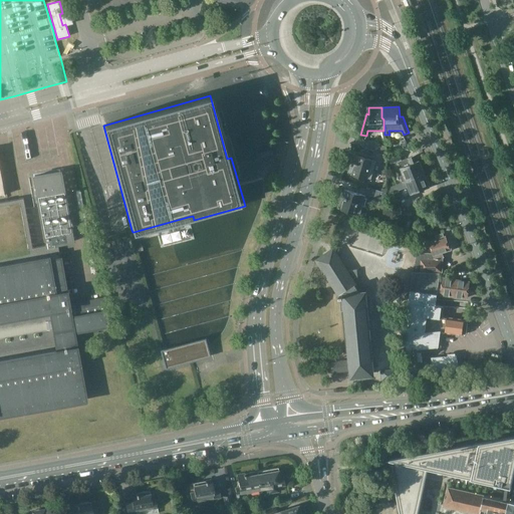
[(364,141),(362,148),(378,153),(378,154),(388,157),(386,147),(364,141)]
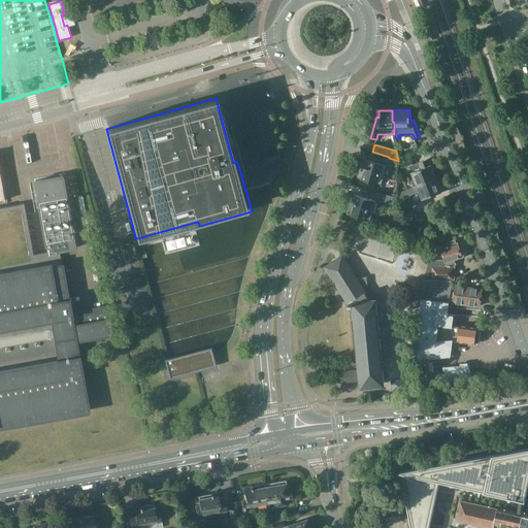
[(386,171),(386,169),(390,170),(392,165),(397,167),(399,161),(398,161),(389,158),(387,166),(364,159),(362,167),(365,168),(361,179),(382,186),(386,171)]
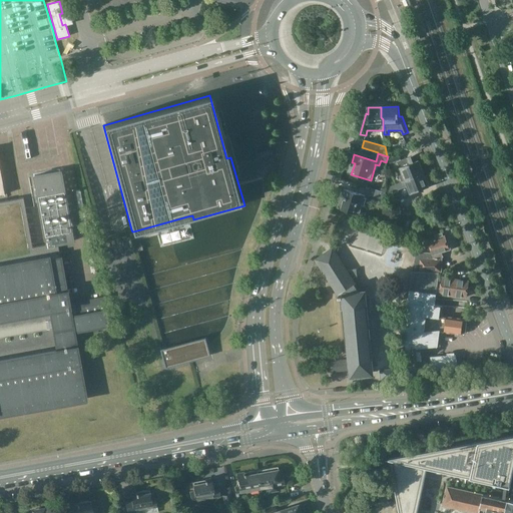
[(391,163),(397,161),(401,160),(398,153),(388,156),(390,162),(391,163)]
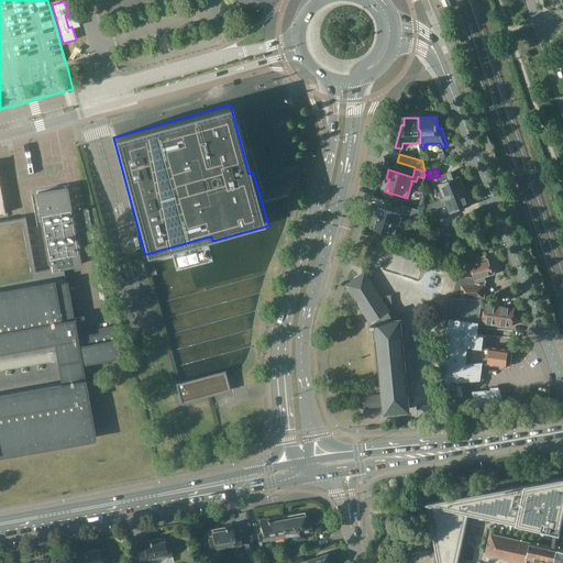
[(439,201),(464,191),(462,185),(463,183),(461,179),(459,178),(459,177),(457,177),(455,170),(446,174),(450,181),(433,187),(439,201)]
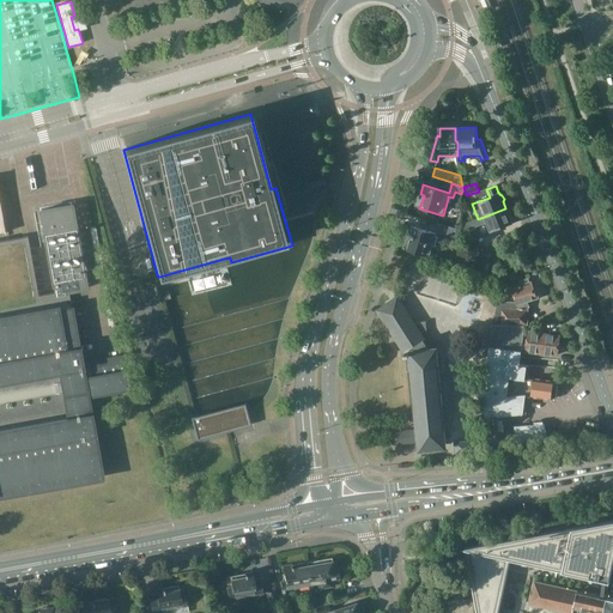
[(72,205),(40,211),(46,242),(47,246),(55,292),(55,295),(68,291),(87,289),(72,205)]
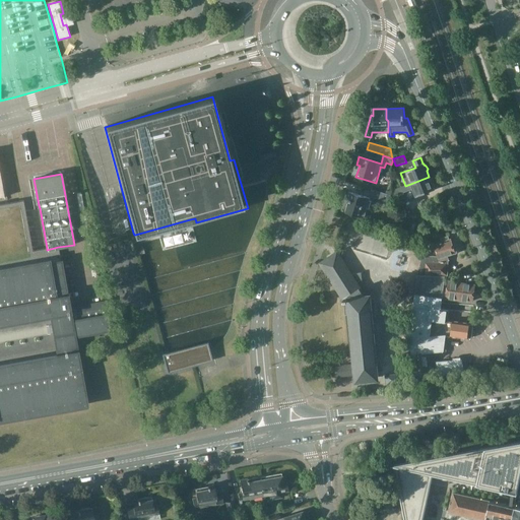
[(394,197),(407,191),(410,199),(434,190),(433,188),(435,187),(433,184),(431,183),(429,177),(405,186),(392,192),(394,197)]
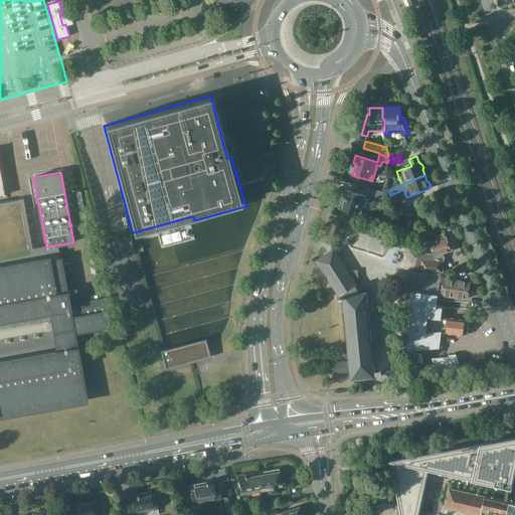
[(166,411),(214,398),(183,286),(170,236),(138,244),(134,232),(133,232),(132,230),(115,234),(107,237),(91,179),(86,180),(98,240),(106,270),(147,416),(159,413),(166,411)]
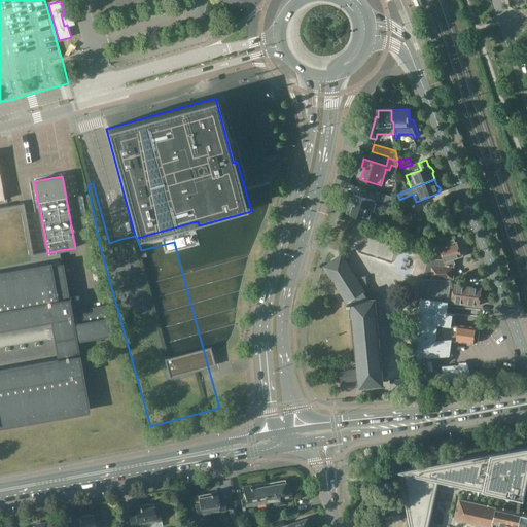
[(380,202),(389,205),(395,207),(397,199),(376,192),(374,201),(353,195),(350,202),(351,203),(351,202),(353,203),(350,215),(370,221),(375,206),(378,207),(380,202)]
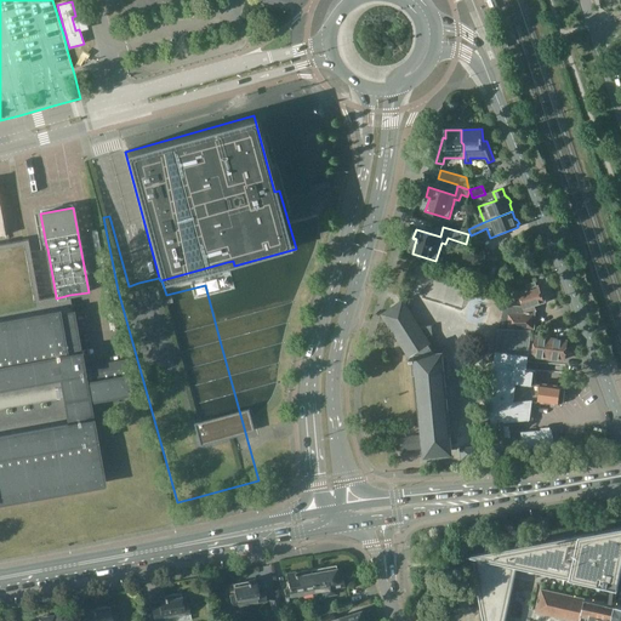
[(0,502),(104,484),(89,402),(132,393),(130,375),(86,383),(83,366),(73,312),(69,295),(56,298),(56,296),(39,300),(28,239),(0,243),(0,502)]
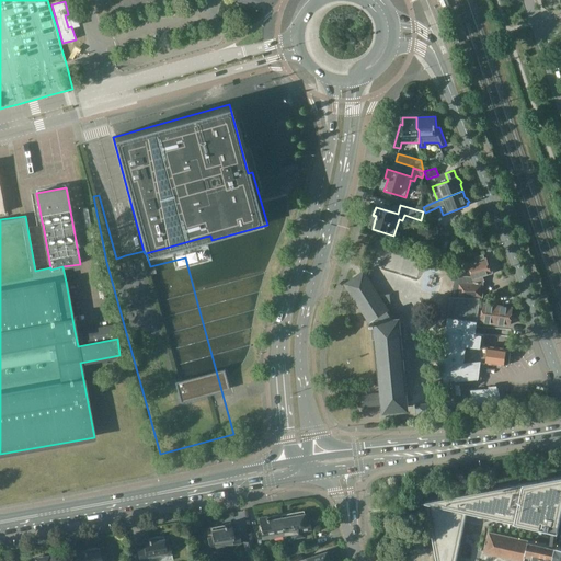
[(432,240),(428,252),(436,254),(441,242),(432,240)]
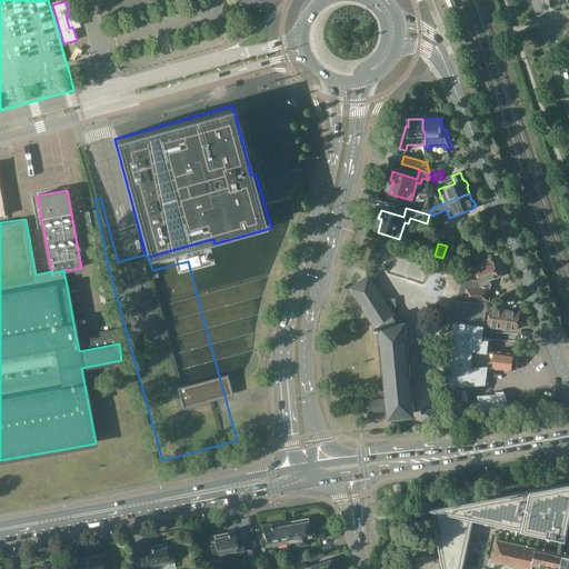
[(471,257),(461,255),(459,261),(469,265),(471,257)]
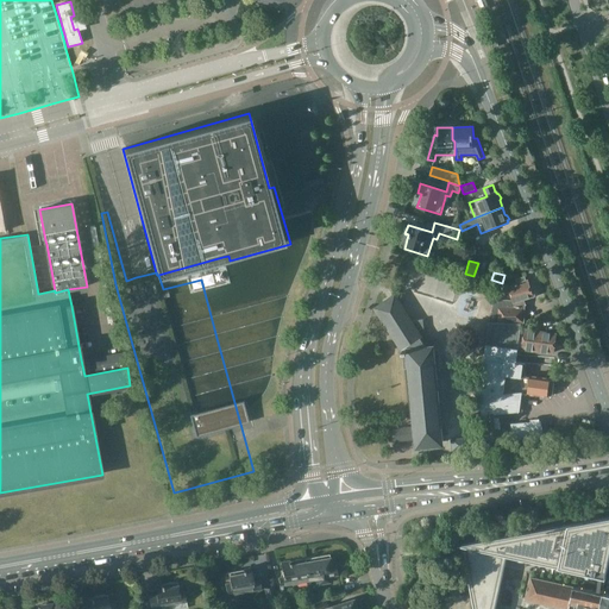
[(489,322),(489,324),(490,324),(521,325),(521,324),(523,324),(525,305),(523,300),(533,296),(531,290),(533,288),(531,283),(528,282),(527,281),(526,281),(525,277),(516,280),(518,284),(509,287),(514,301),(495,300),(489,322)]
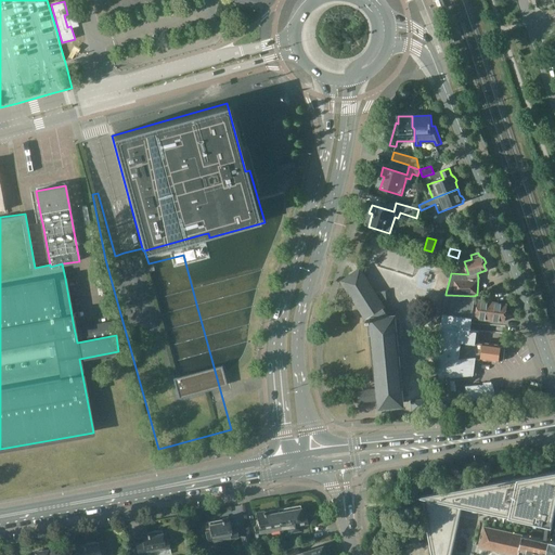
[(430,254),(428,261),(435,263),(437,256),(430,254)]
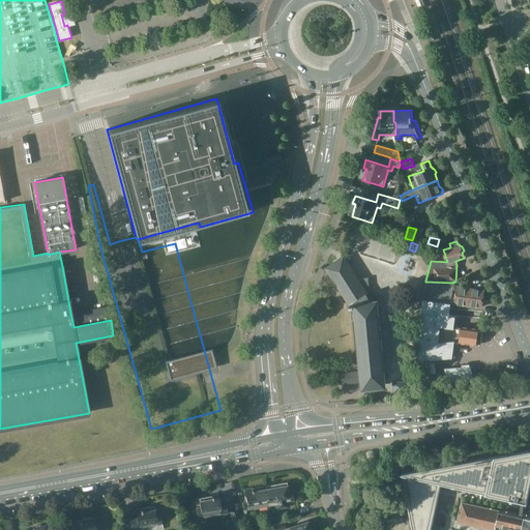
[(363,390),(387,388),(379,308),(379,305),(378,295),(371,296),(370,287),(369,277),(359,278),(345,256),(325,268),(349,306),(350,306),(351,321),(355,321),(359,371),(337,373),(339,385),(362,383),(363,390)]
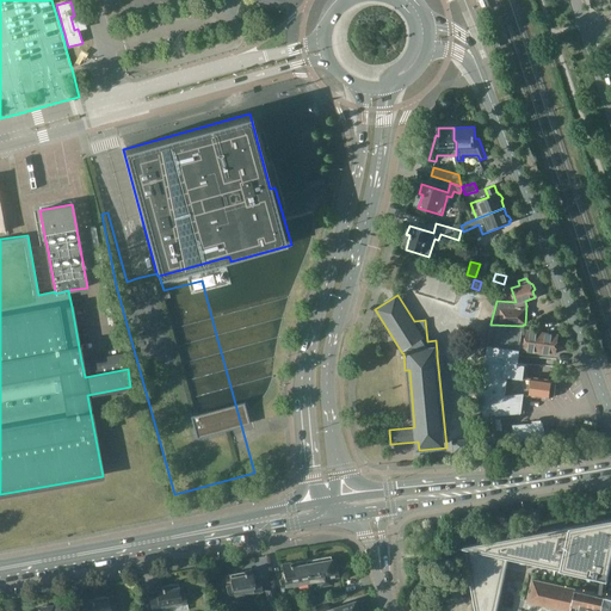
[(483,403),(485,415),(501,414),(520,412),(522,405),(523,394),(529,395),(531,378),(528,377),(528,375),(526,375),(528,365),(518,364),(520,347),(525,349),(525,344),(520,344),(523,326),(492,325),(486,360),(488,360),(476,399),(477,399),(479,402),(480,401),(481,403),(483,403)]
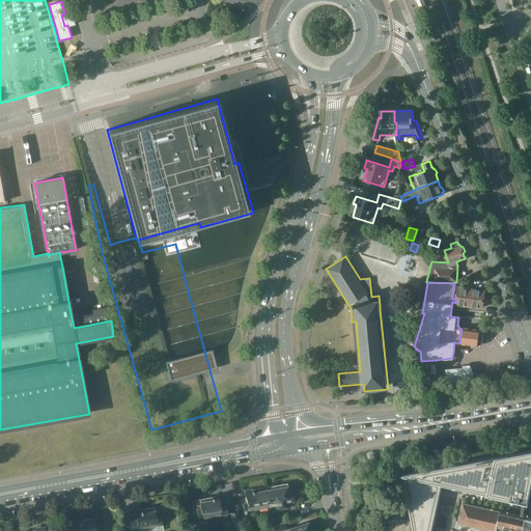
[(456,299),(456,303),(455,304),(482,308),(484,291),(457,287),(456,299)]
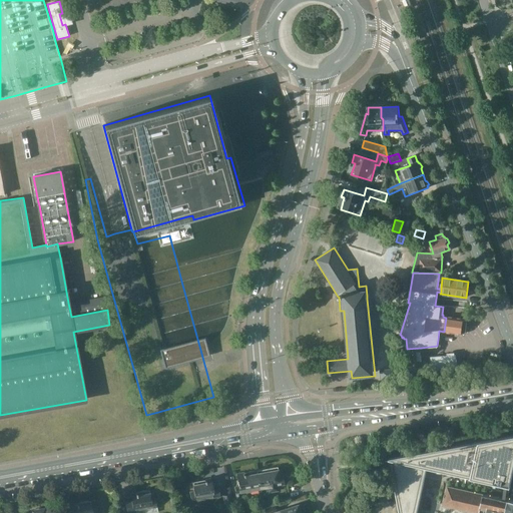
[(446,317),(446,318),(444,332),(461,335),(461,333),(465,334),(467,321),(463,321),(463,319),(446,317)]
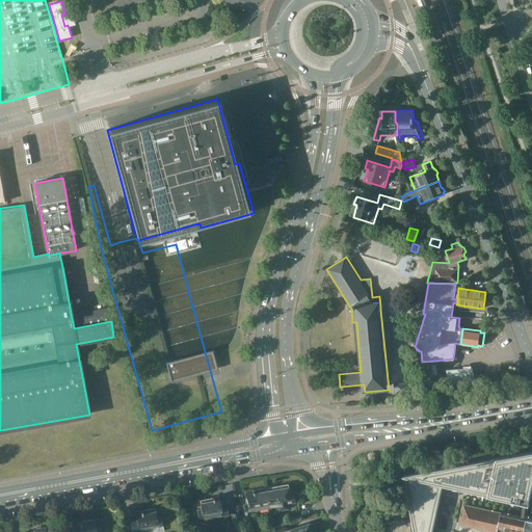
[(218,361),(217,357),(215,349),(205,352),(205,353),(211,375),(221,373),(219,364),(218,361)]
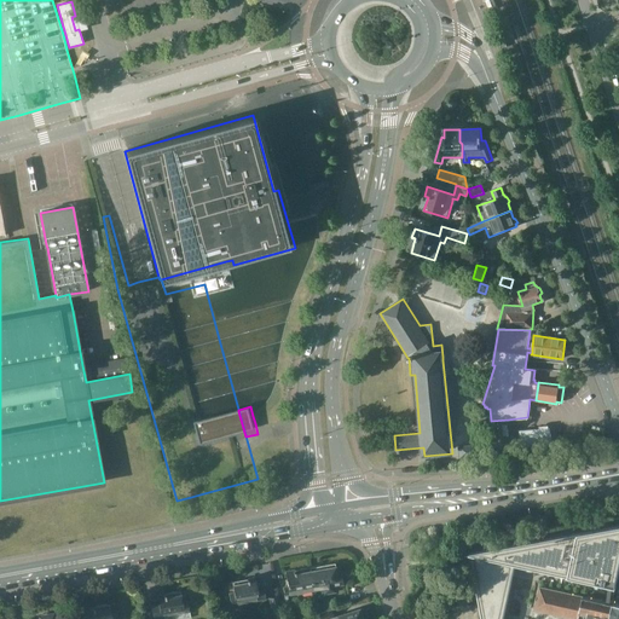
[(513,438),(510,438),(508,420),(491,421),(493,450),(514,447),(513,438)]
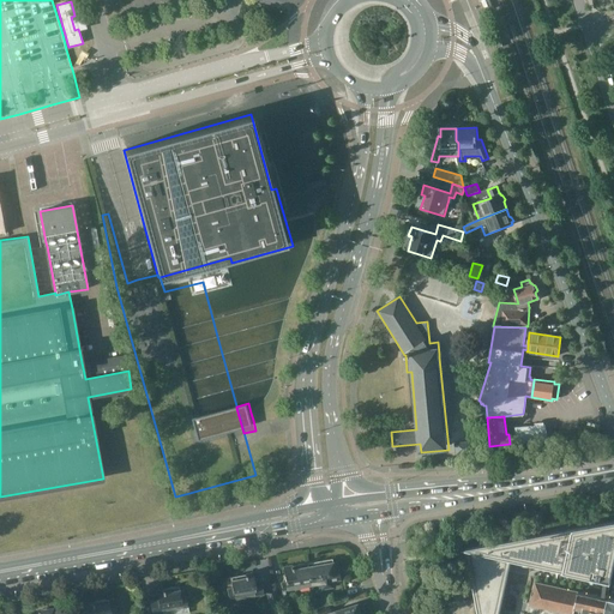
[(518,443),(547,438),(545,425),(516,427),(518,443)]
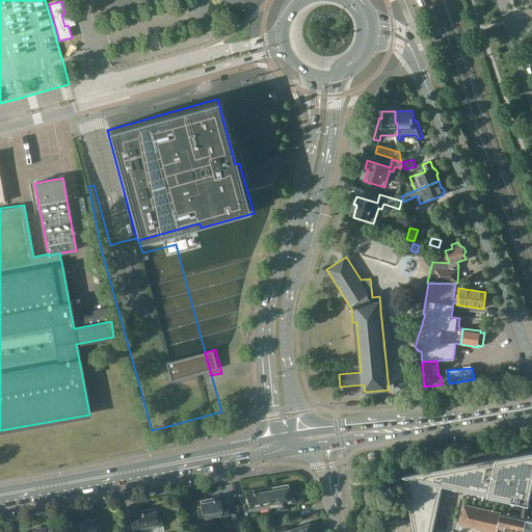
[(420,391),(419,381),(397,383),(398,393),(420,391)]
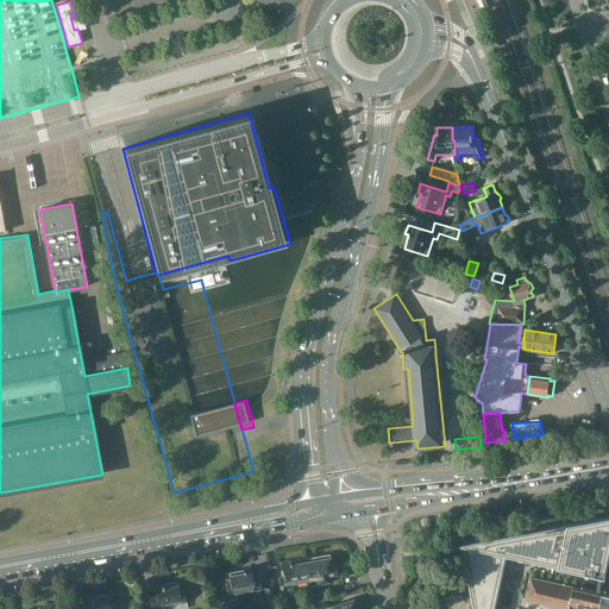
[(458,544),(454,556),(465,558),(475,608),(495,608),(497,597),(504,566),(539,575),(542,575),(598,586),(602,588),(603,589),(606,576),(608,562),(608,516),(537,531),(463,545),(458,544)]
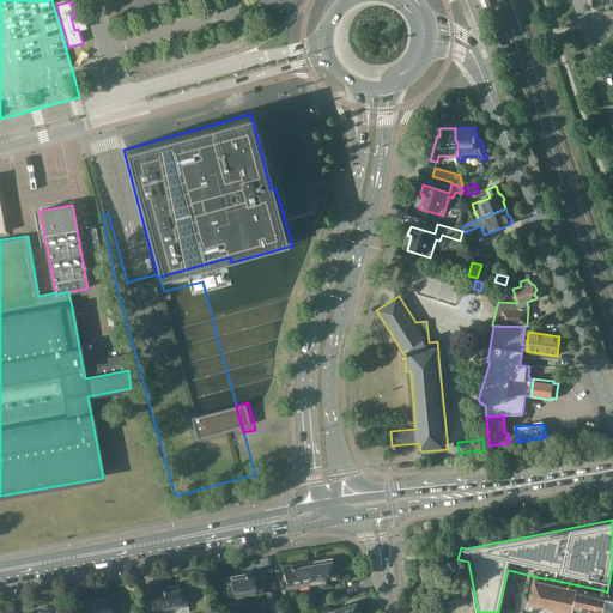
[(307,562),(311,584),(320,583),(321,588),(332,587),(331,581),(340,580),(338,569),(335,560),(332,560),(332,558),(307,562)]
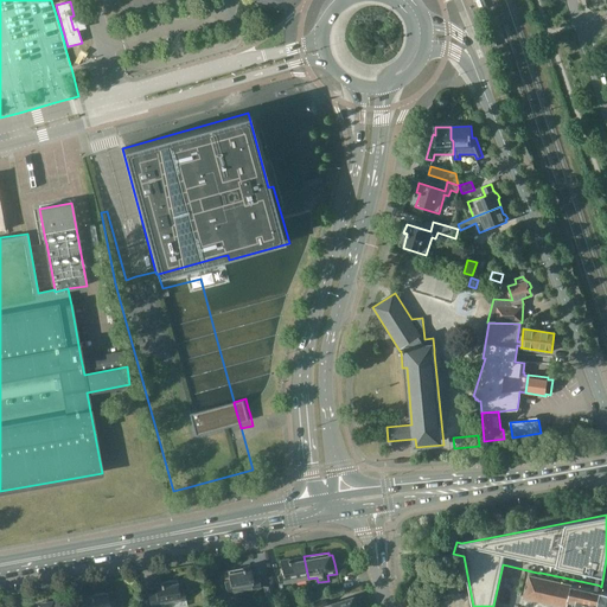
[(308,579),(304,556),(289,560),(280,562),(282,575),(278,576),(280,589),(282,589),(281,583),(308,579)]
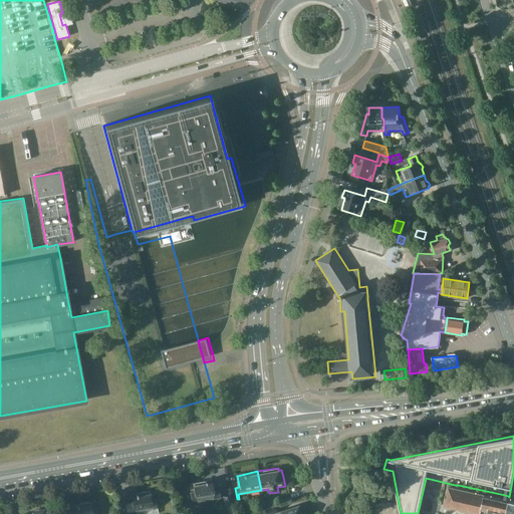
[(192,502),(221,497),(219,491),(214,492),(212,479),(211,480),(212,483),(207,484),(207,481),(206,481),(193,483),(195,492),(190,493),(192,502)]
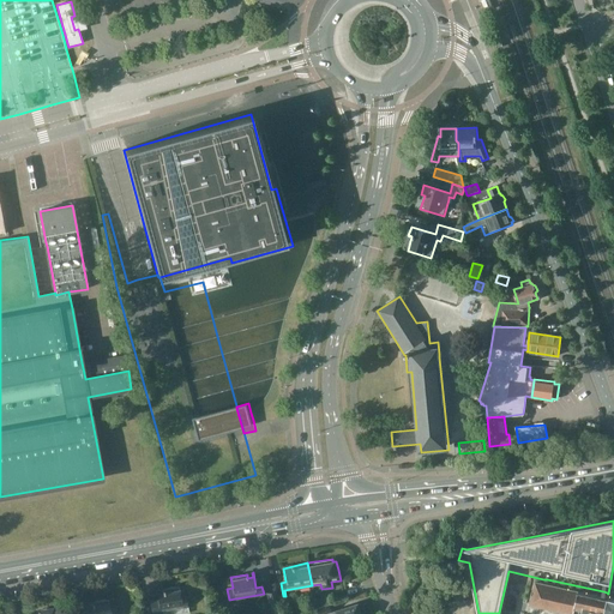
[(613,613),(613,597),(608,596),(608,597),(578,591),(535,582),(530,605),(573,613),(613,613)]
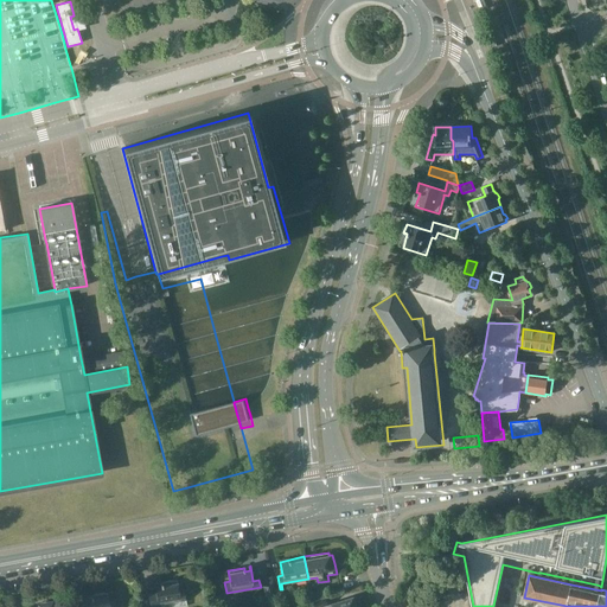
[(181,606),(187,606),(186,600),(184,589),(179,590),(177,580),(161,582),(161,583),(161,586),(155,587),(155,583),(154,583),(155,592),(148,593),(151,606),(176,602),(176,606),(181,606)]
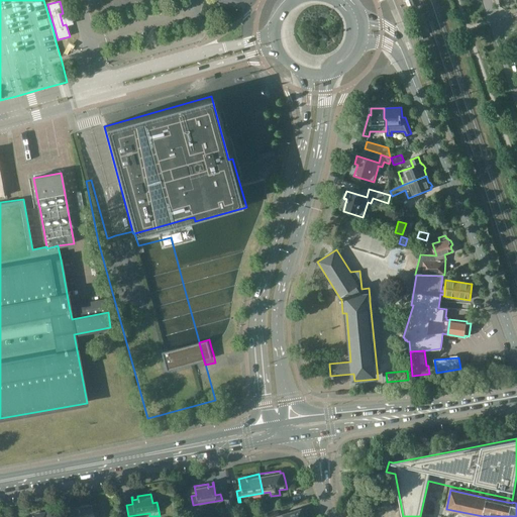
[(233,509),(231,498),(224,499),(227,511),(233,509)]
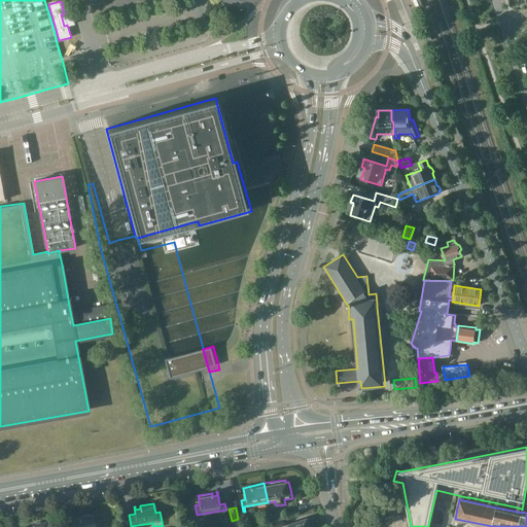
[(271,523),(282,519),(280,513),(269,516),(271,523)]
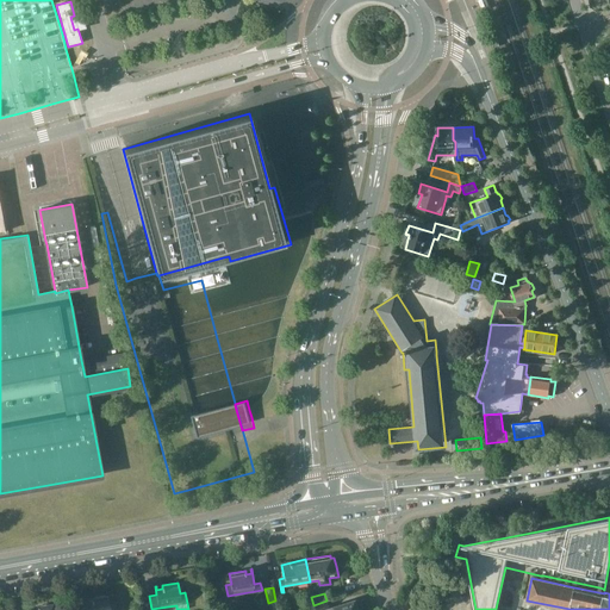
[(110,607),(107,596),(92,598),(91,598),(92,602),(86,603),(86,599),(85,599),(86,608),(79,609),(114,609),(114,605),(110,607)]
